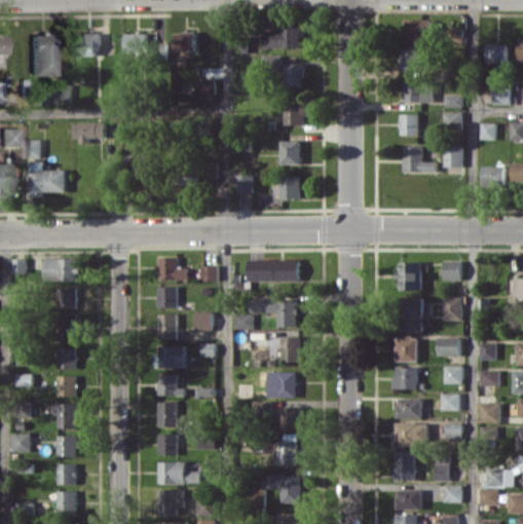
[(430,42),(431,22),(403,21),(402,41),(430,42)]
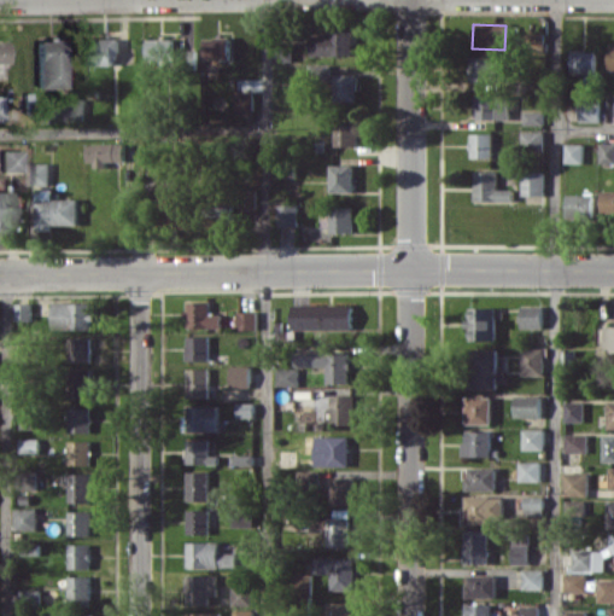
[(352,33),(328,32),(328,36),(310,36),(310,57),(351,58),(352,33)]
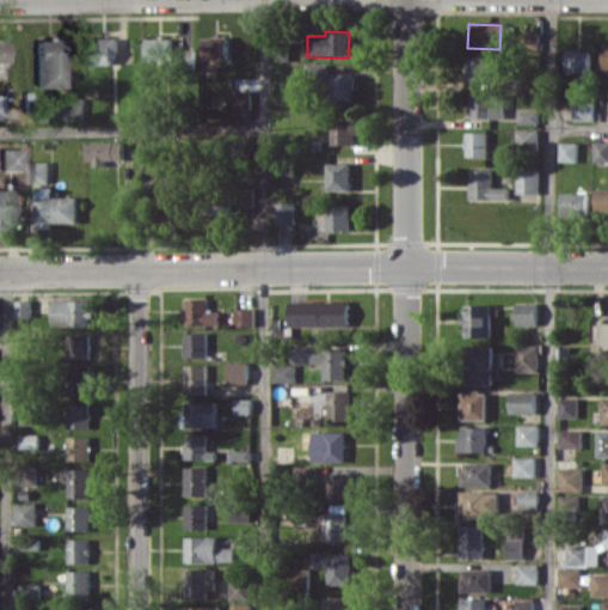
[(86,40),(86,66),(115,66),(115,41),(86,40)]
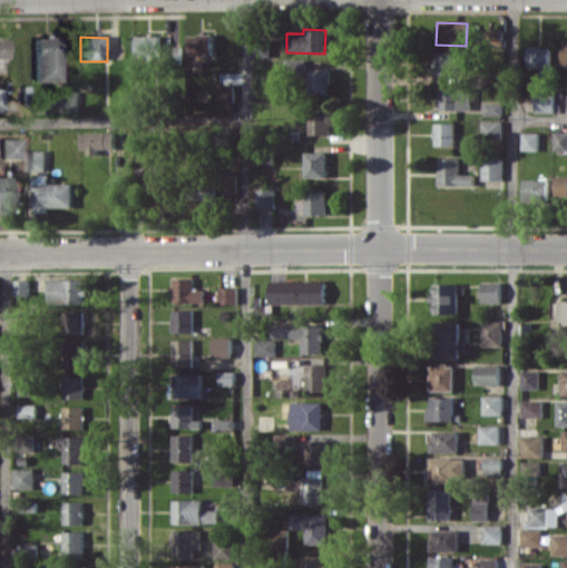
[(187,37),(188,56),(213,56),(212,37),(187,37)]
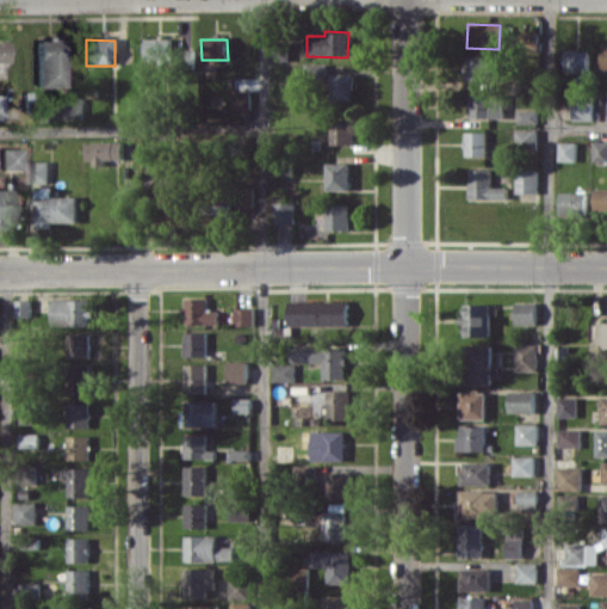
[(57,88),(56,41),(30,42),(31,88),(57,88)]
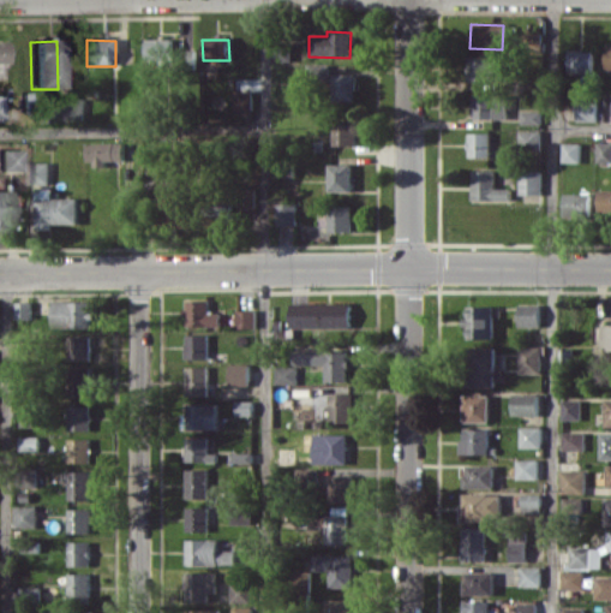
[(171,41),(145,41),(144,63),(171,63),(171,41)]
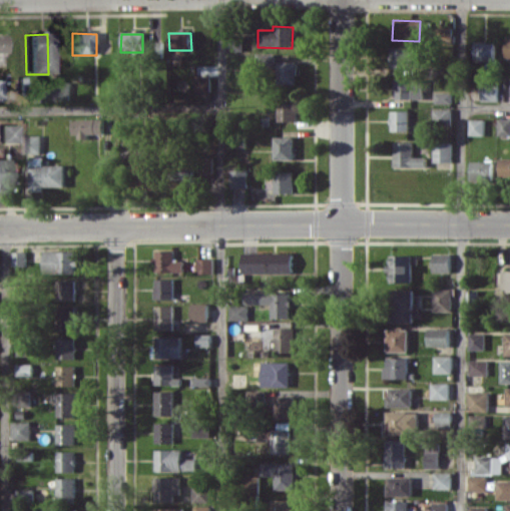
[(472,62),(492,62),(493,43),(472,43),(472,62)]
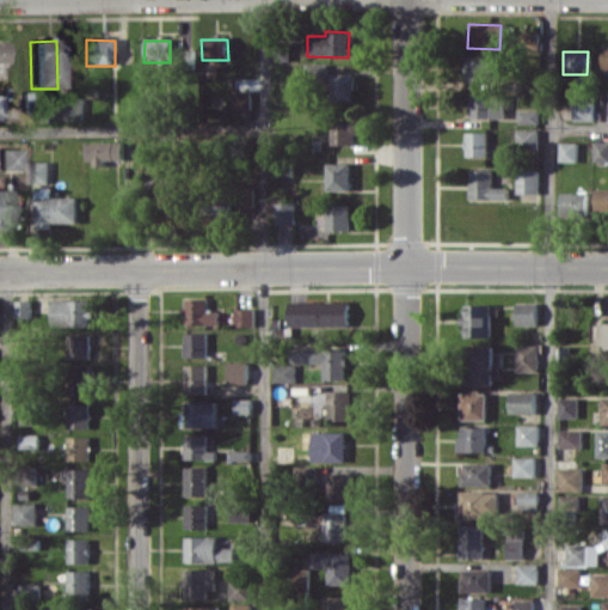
[(485,58),(464,58),(464,81),(492,83),(492,71),(485,69),(485,58)]
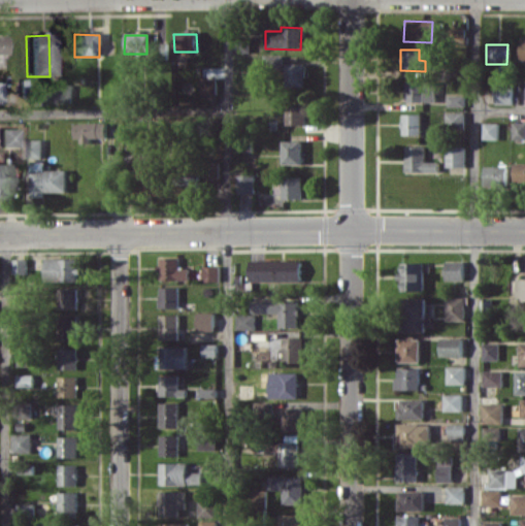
[(304,65),(284,65),(284,88),(304,89),(304,65)]
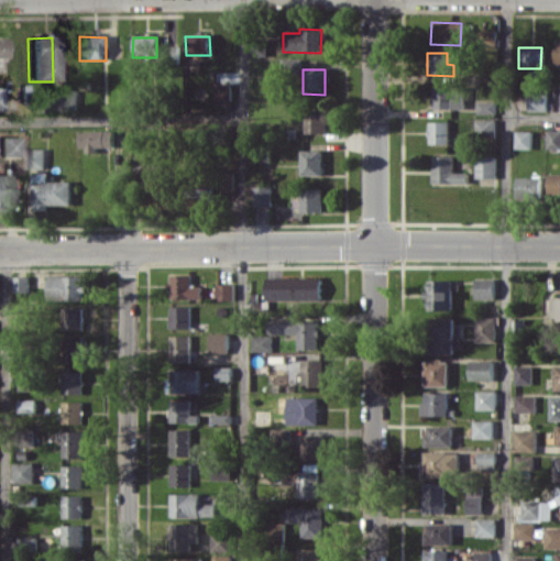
[(229,85),(211,85),(212,106),(229,105),(229,85)]
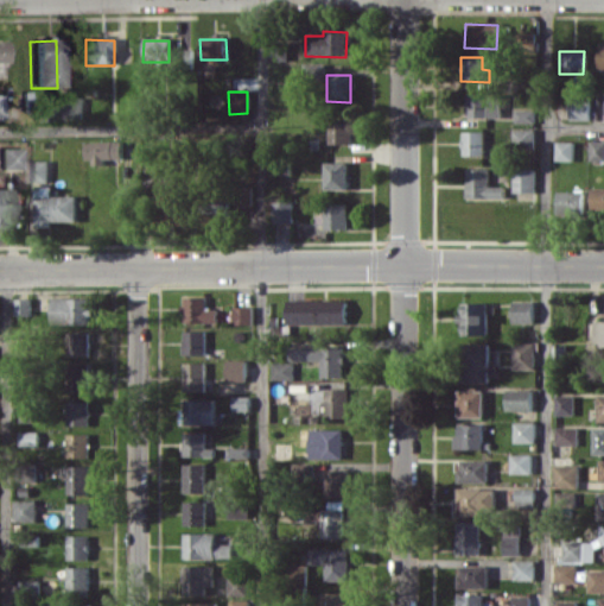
[(464,119),(500,119),(500,96),(464,95),(464,119)]
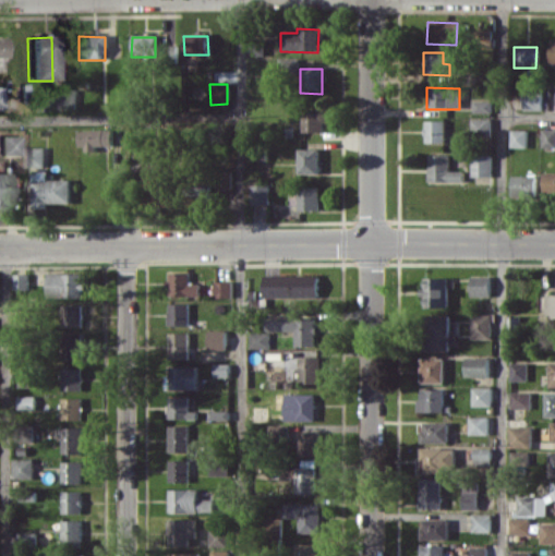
[(73,110),(74,92),(57,91),(57,109),(73,110)]
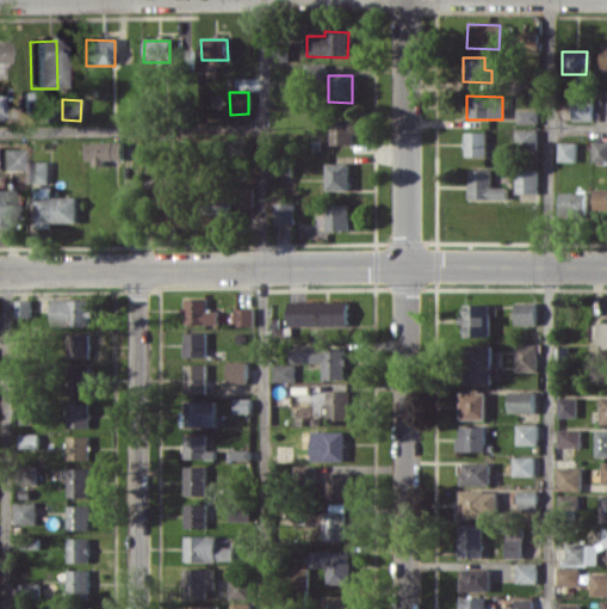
[(570,122),(590,123),(592,102),(570,100),(570,122)]
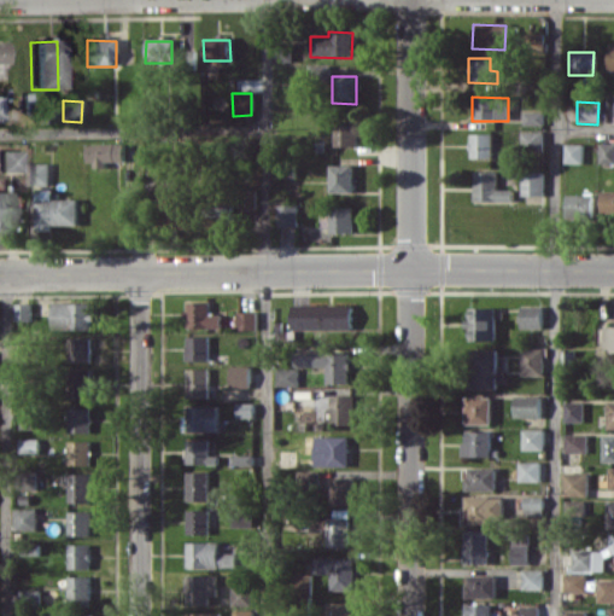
[(541,114),(521,114),(522,127),(542,127),(541,114)]
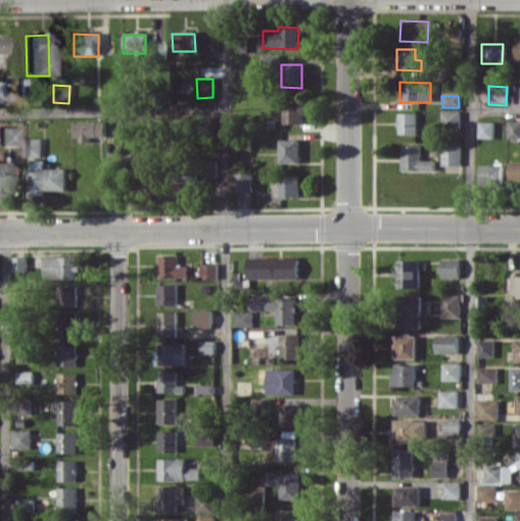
[(302,104),(282,103),(282,125),(301,126),(302,104)]
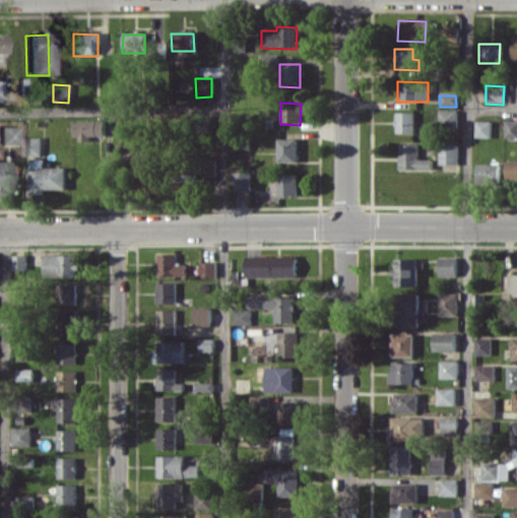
[(456,112),(438,113),(438,128),(457,128),(456,112)]
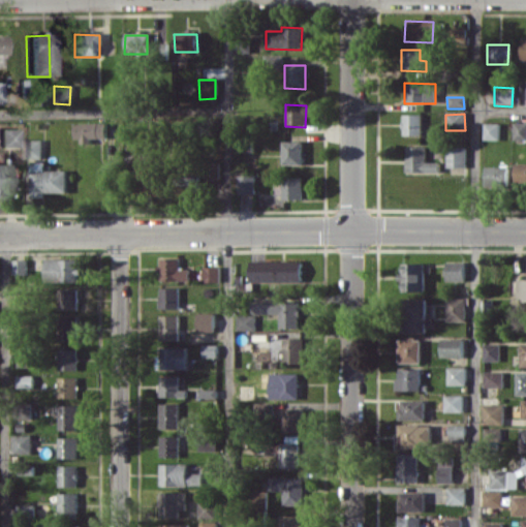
[(421,117),(402,116),(401,136),(421,136),(421,117)]
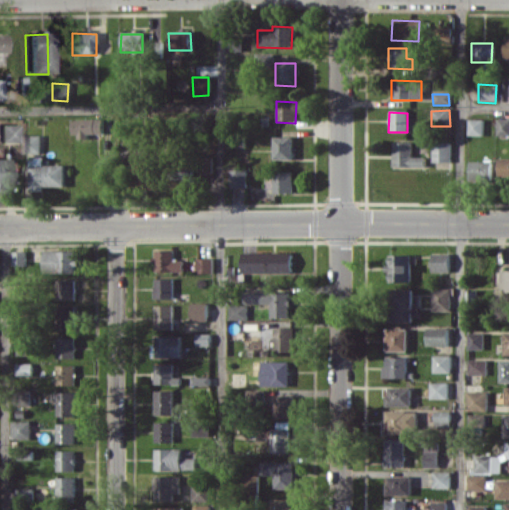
[(495,136),(508,136),(508,127),(508,119),(495,120),(495,136)]
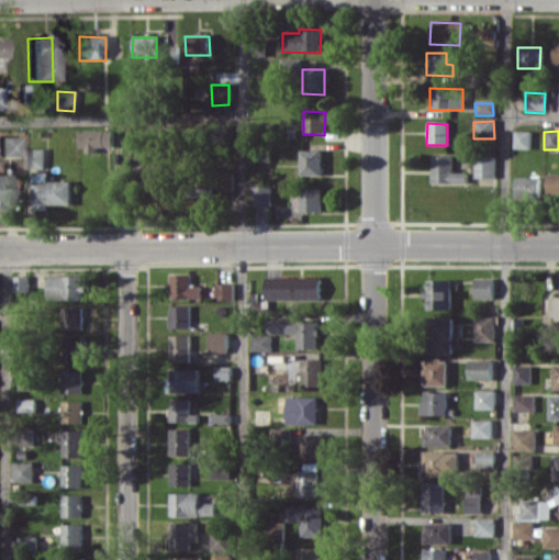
[(78,152),(94,152),(94,149),(112,148),(111,132),(78,133),(78,152)]
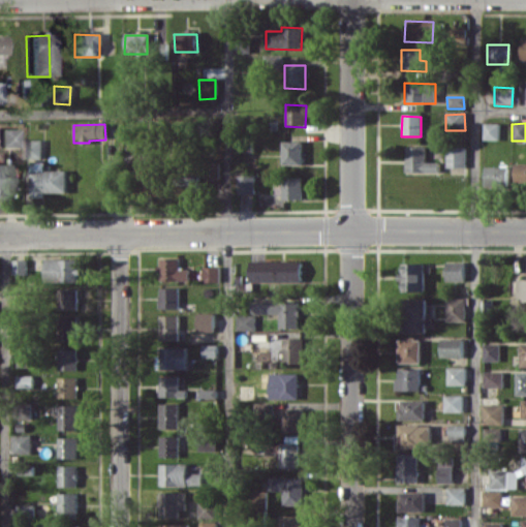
[(482,142),(498,142),(497,124),(482,125),(482,142)]
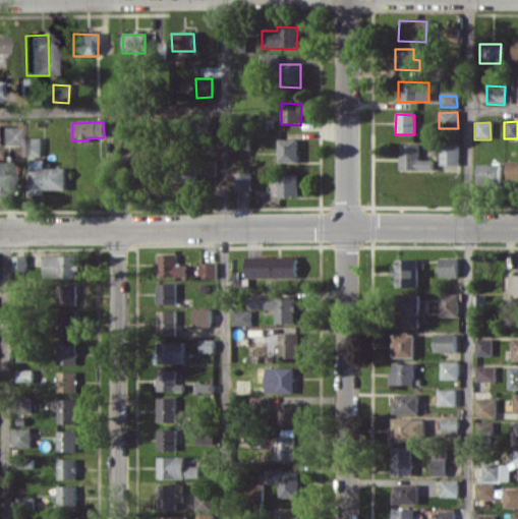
[(0,146),(13,146),(13,127),(0,127),(0,146)]
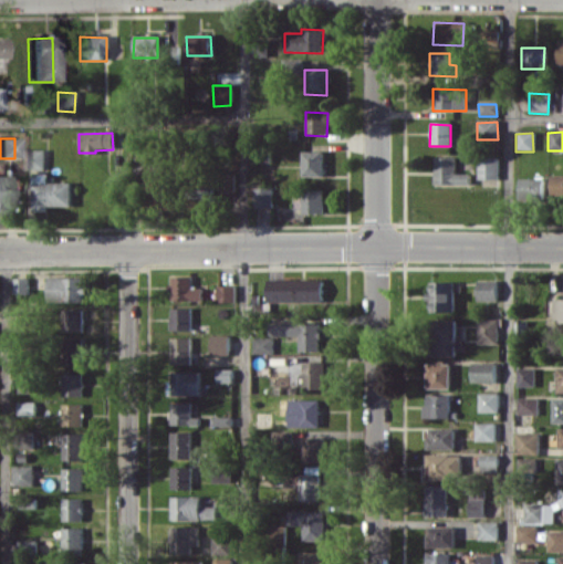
[(43,150),(23,150),(23,170),(43,170),(43,150)]
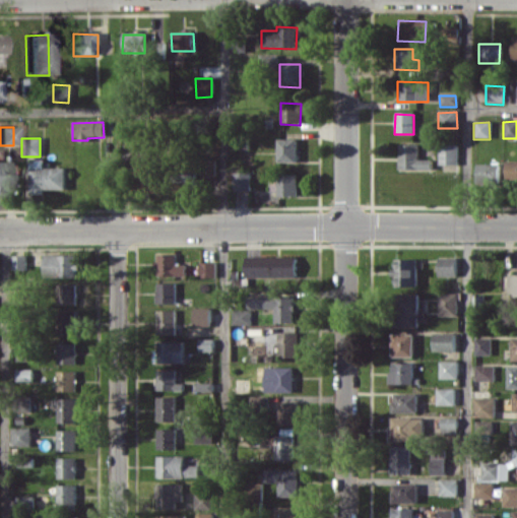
[(277,164),(296,164),(296,140),(277,140),(277,164)]
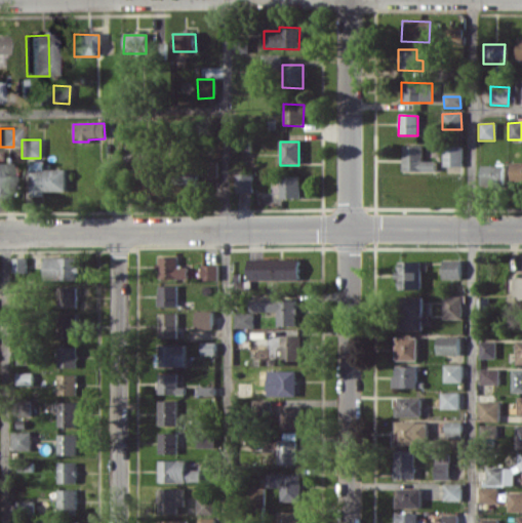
[(420,148),(402,147),(401,171),(434,172),(435,162),(420,162),(420,148)]
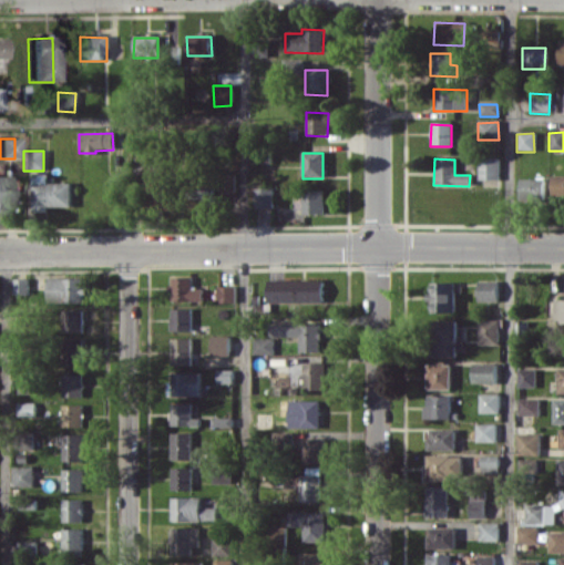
[(498,182),(498,160),(478,158),(477,182),(498,182)]
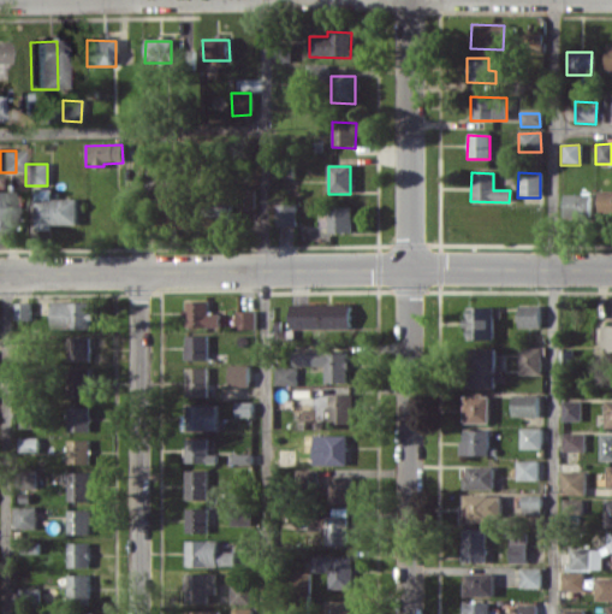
[(76,226),(76,201),(51,200),(51,192),(34,192),(34,232),(52,232),(52,226),(76,226)]
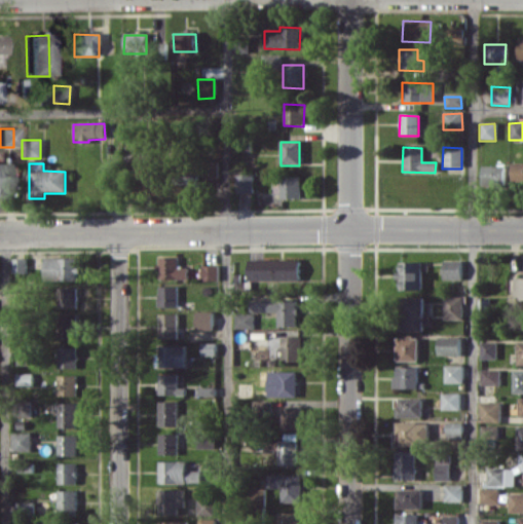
[(511,183),(522,183),(522,163),(511,163),(511,183)]
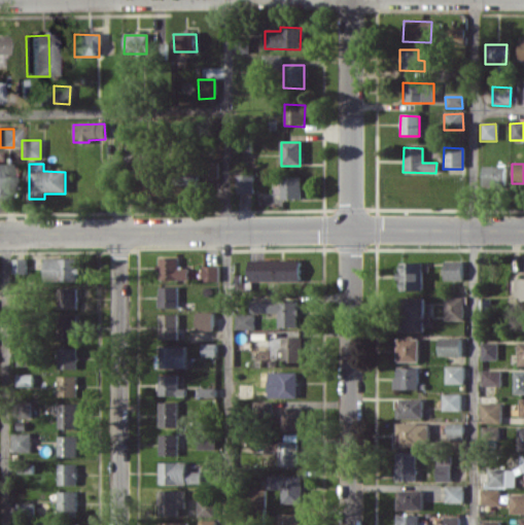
[(505,168),(482,167),(482,187),(504,188),(505,168)]
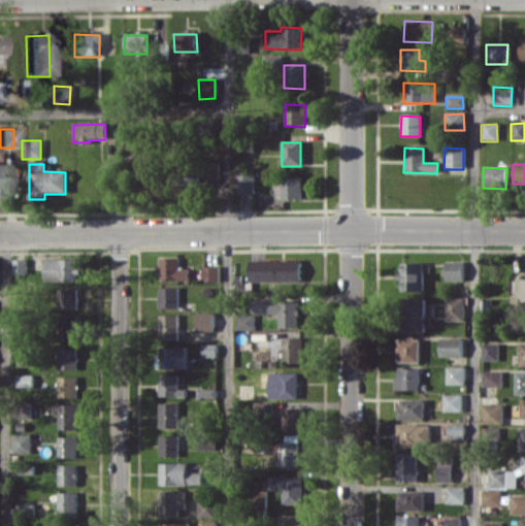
[(161,196),(162,170),(136,169),(135,195),(161,196)]
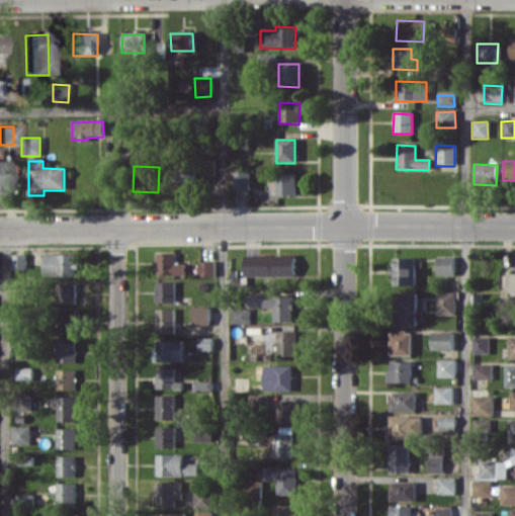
[(232,173),(232,191),(248,191),(248,172),(232,173)]
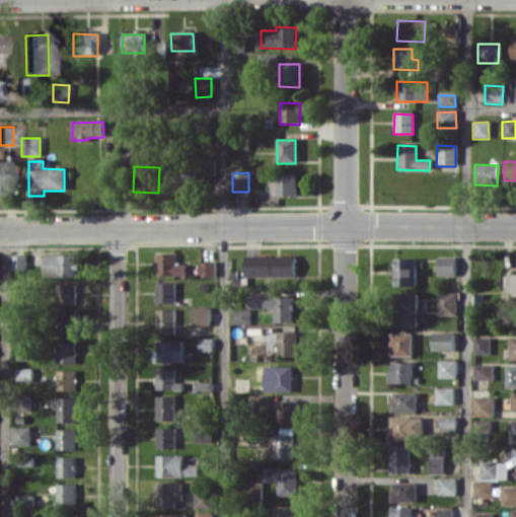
[(194,193),(195,174),(175,174),(174,193),(194,193)]
